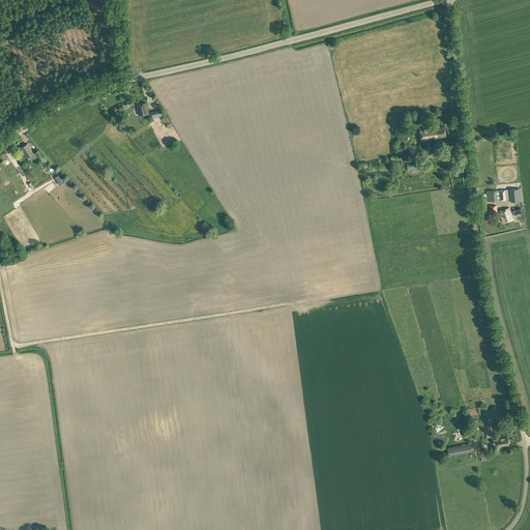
[(137,105),(139,115),(149,113),(146,102),(137,105)]
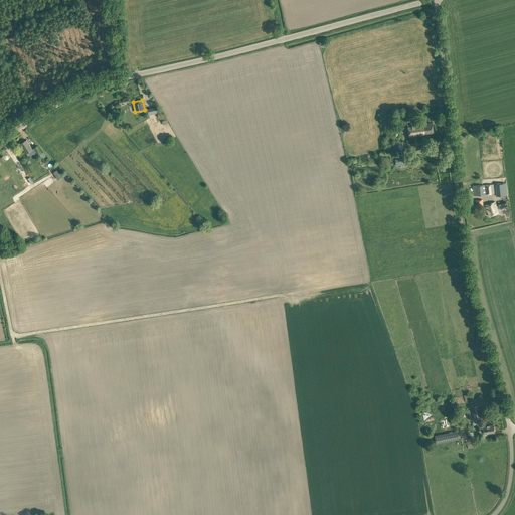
[(408,125),(410,137),(425,135),(425,133),(434,132),(432,123),(423,124),(423,122),(408,125)]
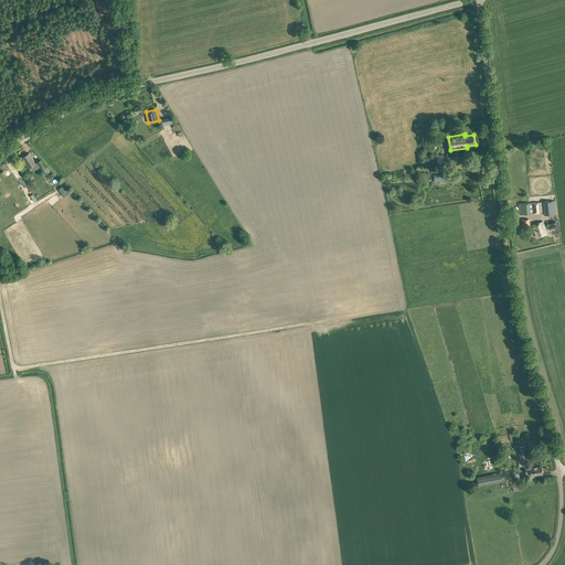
[(22,158),(29,168),(36,163),(29,153),(22,158)]
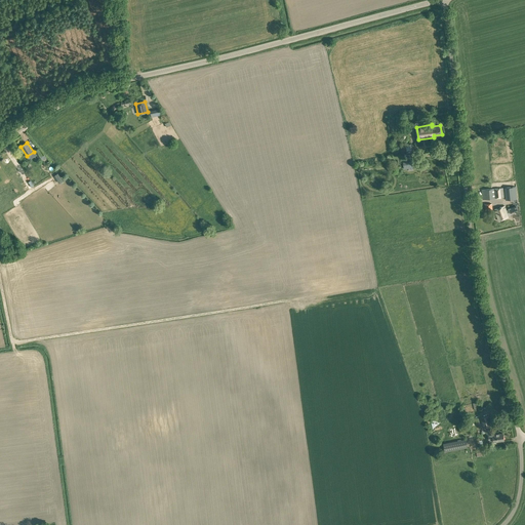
[(34,152),(38,158),(40,157),(42,160),(46,157),(44,154),(43,156),(38,149),(34,152)]
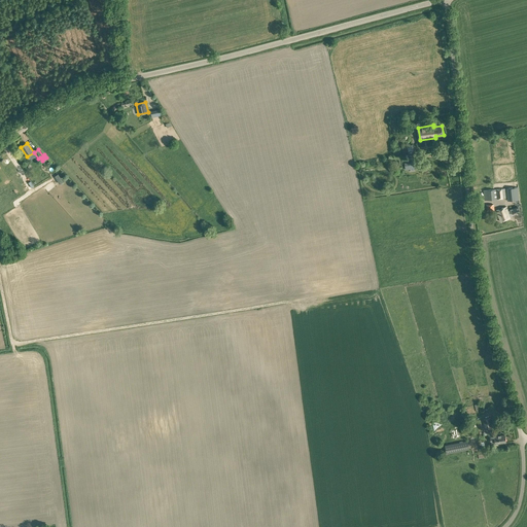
[(403,161),(406,173),(422,170),(419,157),(403,161)]
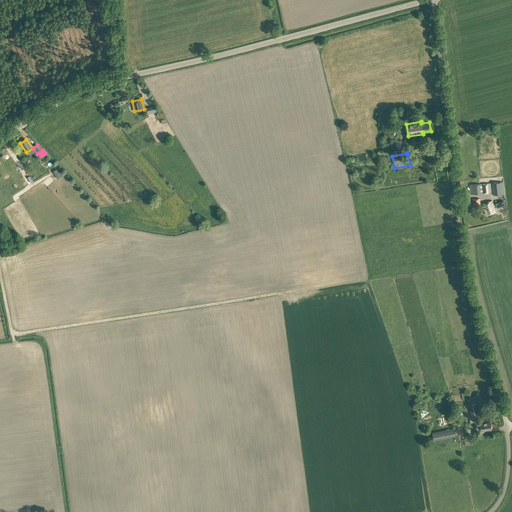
[(504,194),(503,182),(492,183),(493,195),(503,194),(503,199),(506,198),(505,194),(504,194)]
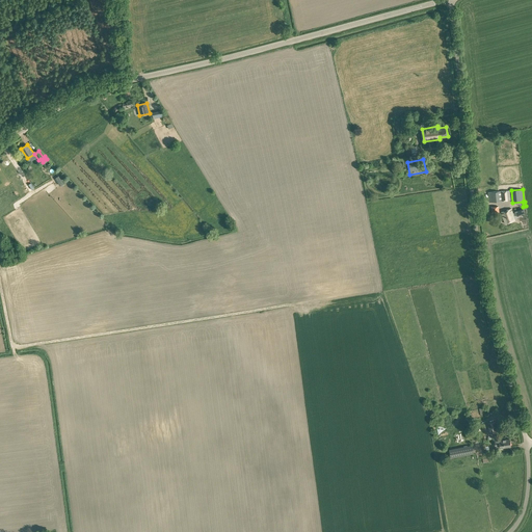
[(510,201),(510,190),(488,192),(488,202),(510,201)]
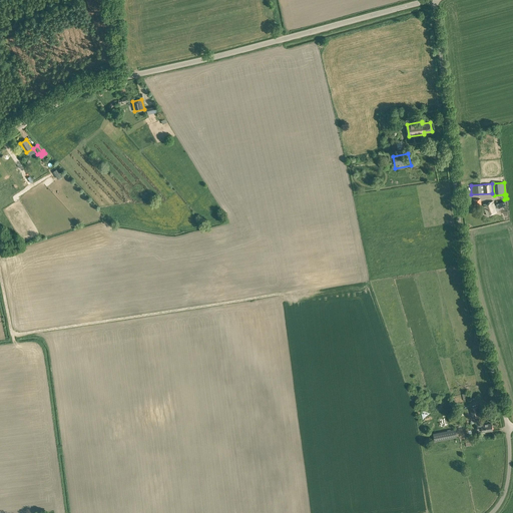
[(483,205),(487,215),(496,212),(493,201),(483,205)]
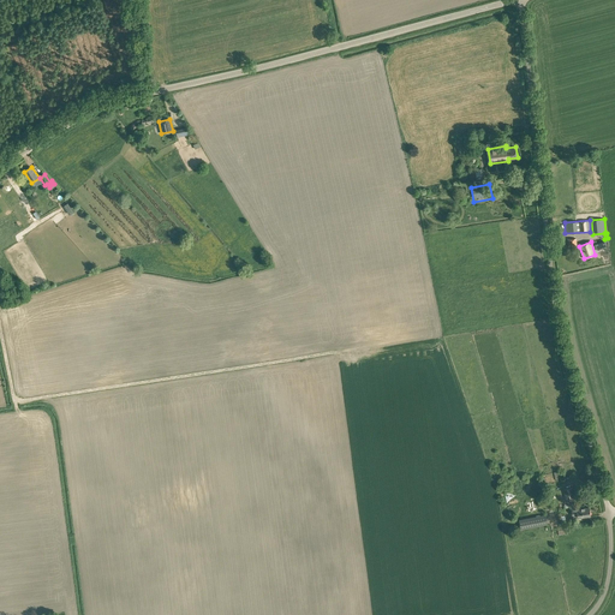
[(563,489),(566,501),(575,500),(573,488),(563,489)]
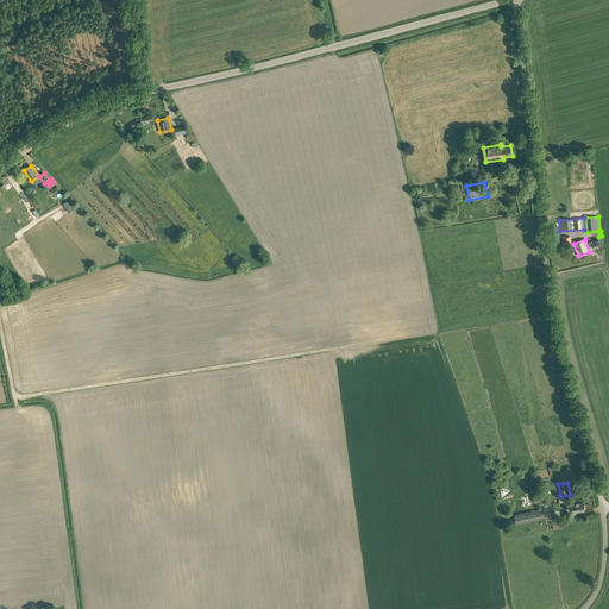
[(566,506),(567,510),(572,509),(572,513),(585,512),(584,502),(571,504),(566,506)]
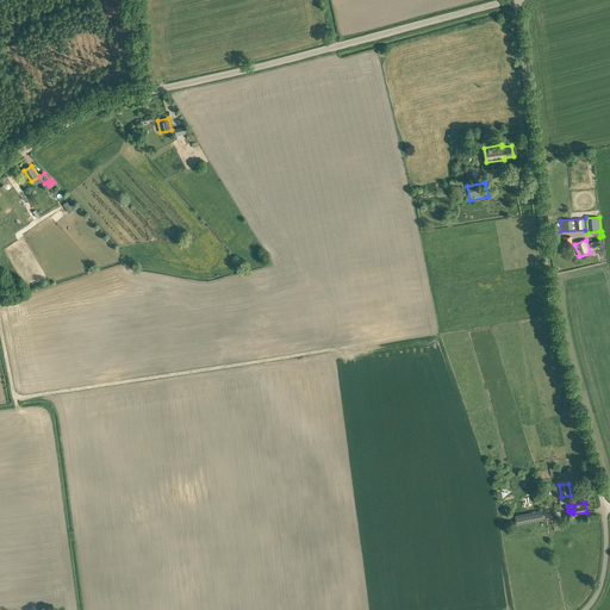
[(541,510),(515,516),(517,526),(542,520),(541,510)]
